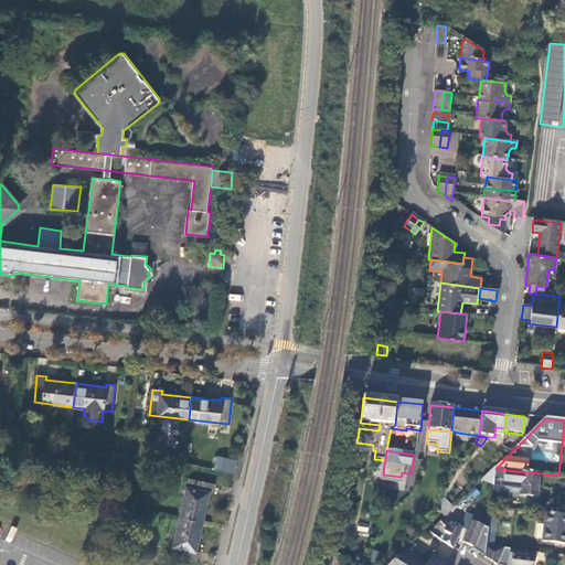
[(213,470),(234,472),(235,459),(215,456),(213,470)]
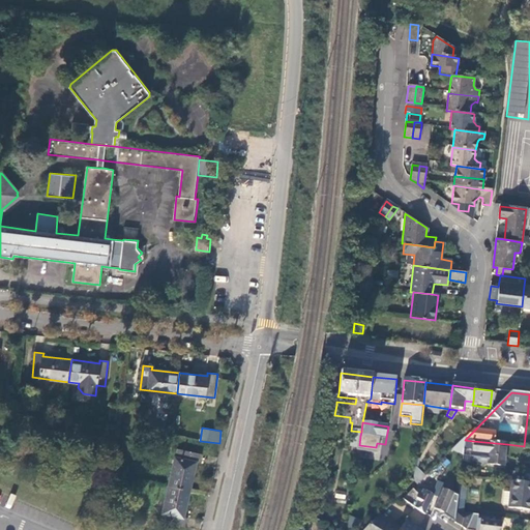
[(463,450),(472,451),(473,441),(465,440),(463,450)]
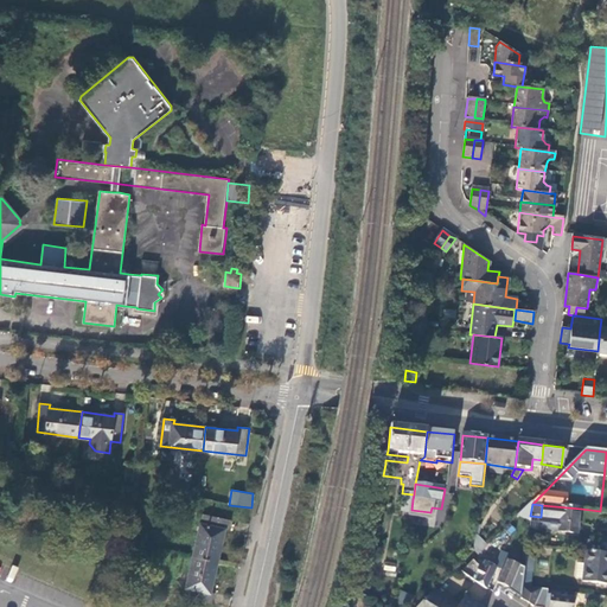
[(577,536),(581,509),(542,505),(541,517),(541,518),(560,521),(558,534),(577,536)]
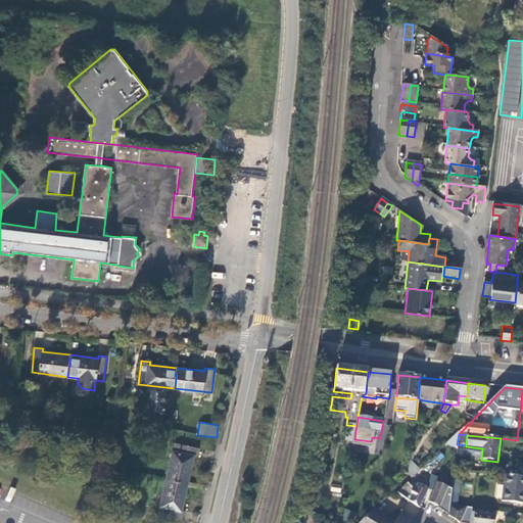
[(168,478),(189,483),(195,457),(197,458),(199,448),(175,443),(168,478)]
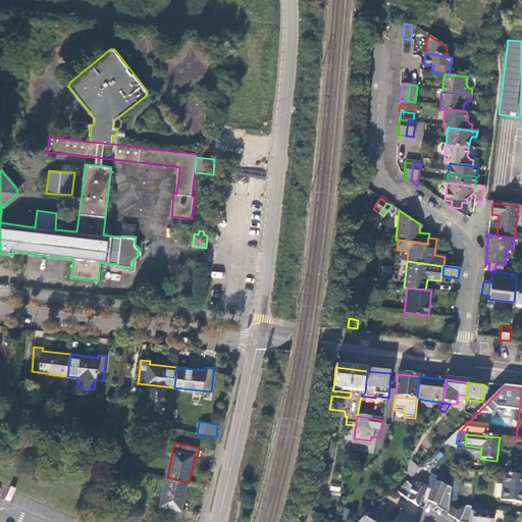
[(455,459),(463,460),(464,457),(480,459),(481,448),(465,446),(465,445),(456,444),(455,459)]
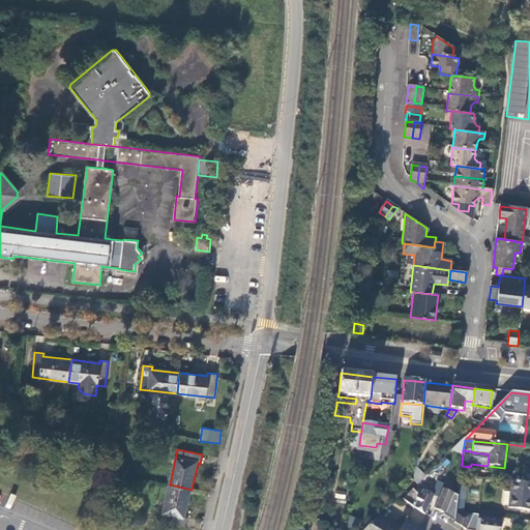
[(451,464),(455,459),(450,454),(446,460),(451,464)]
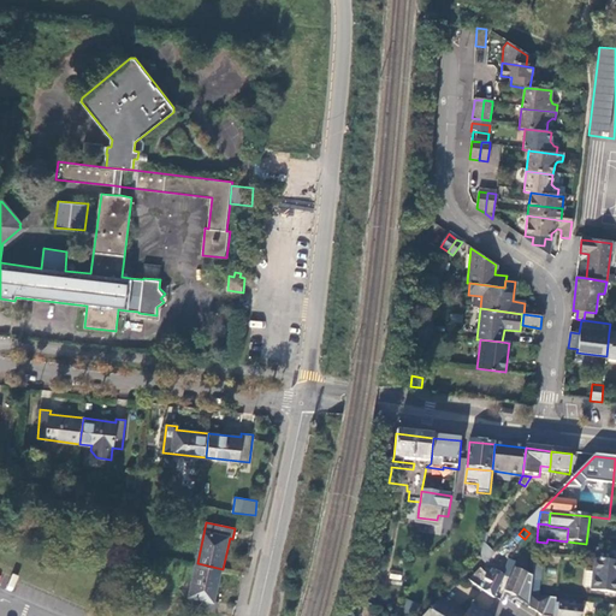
[(535,555),(545,556),(546,543),(537,542),(535,555)]
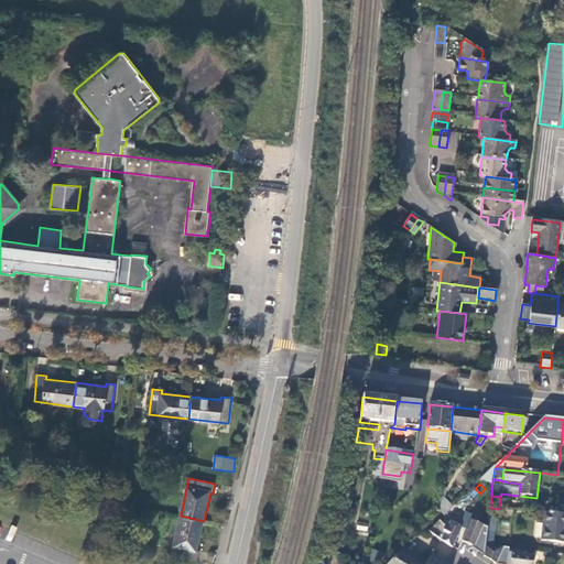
[(449,513),(453,501),(443,499),(440,511),(449,513)]
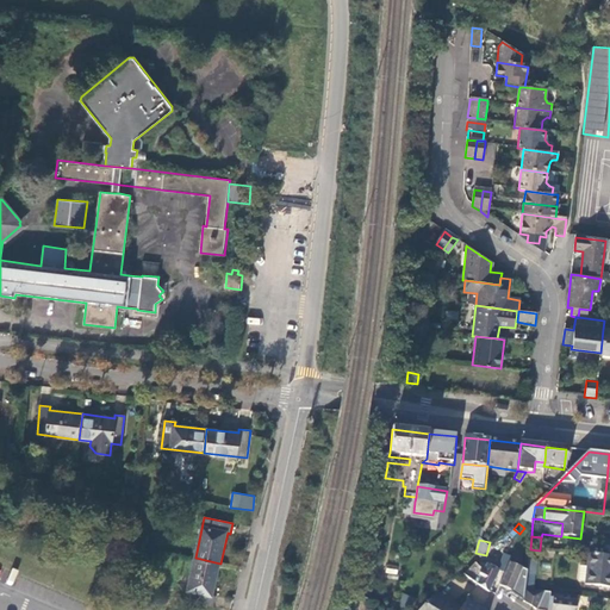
[(609,558),(609,547),(590,546),(590,555),(609,558)]
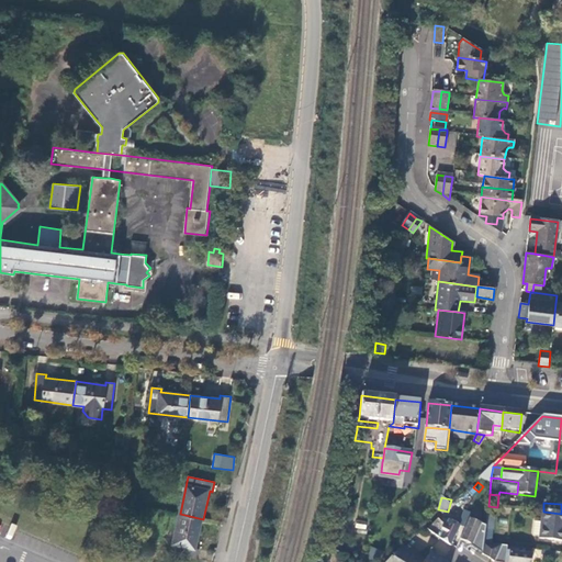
[(561,514),(543,512),(542,524),(540,537),(540,541),(561,542),(561,514)]
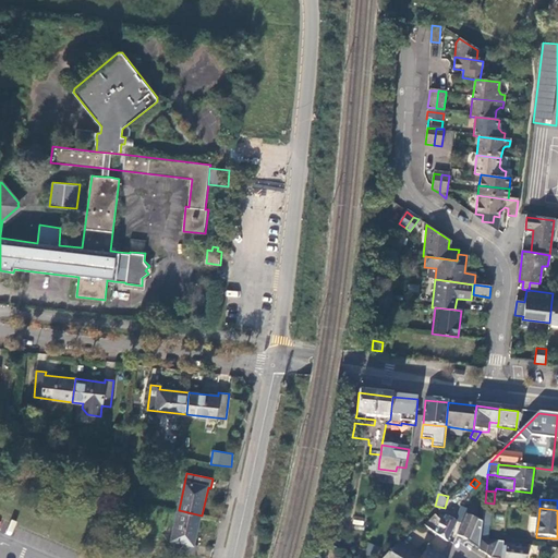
[(465,517),(468,511),(462,509),(457,520),(463,522),(465,517)]
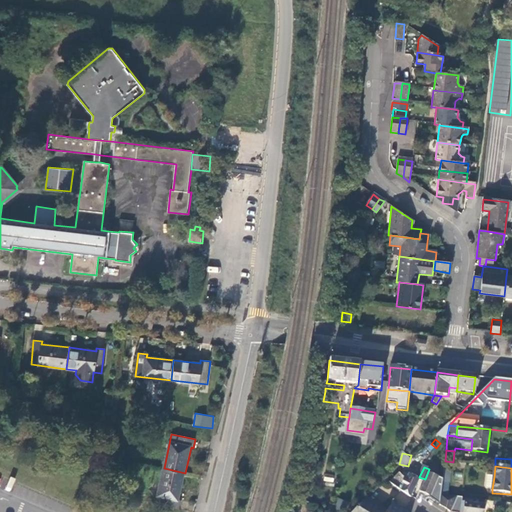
[(179,500),(185,473),(164,468),(156,504),(180,509),(182,500),(179,500)]
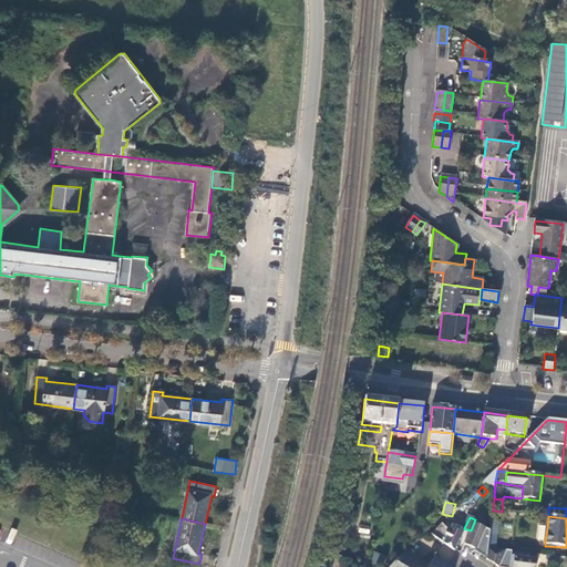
[(500,523),(491,522),(490,532),(490,535),(498,536),(500,523)]
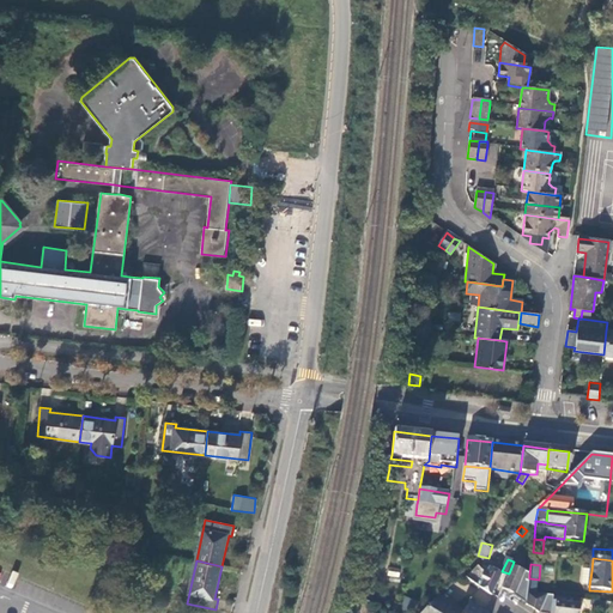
[(466,578),(492,596),(502,575),(489,569),(486,575),(480,574),(478,568),(466,578)]
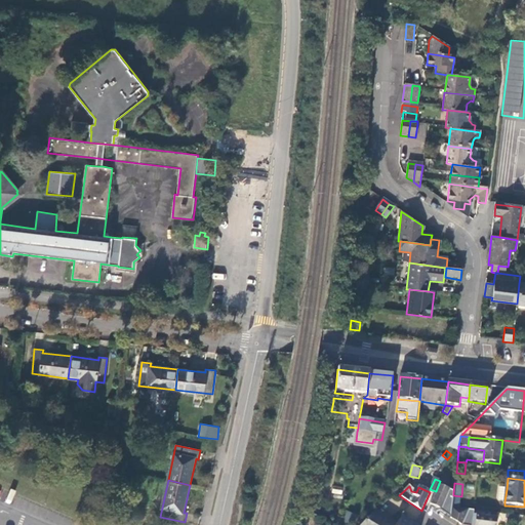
[(436,491),(431,506),(440,510),(440,511),(451,519),(452,509),(453,495),(453,492),(438,486),(436,491)]
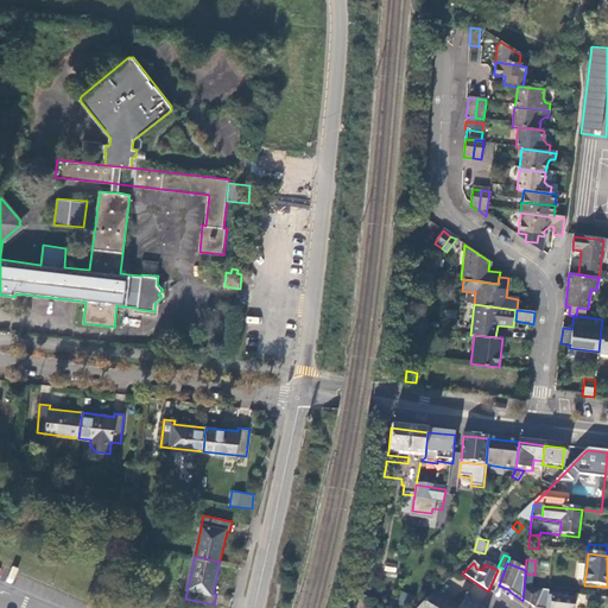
[(524,589),(523,601),(532,607),(536,607),(543,591),(524,589)]
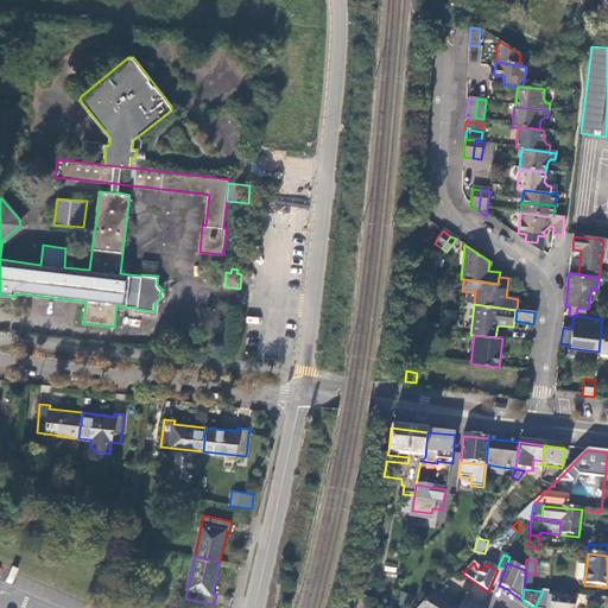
[(410,607),(415,597),(401,591),(397,603),(410,607)]
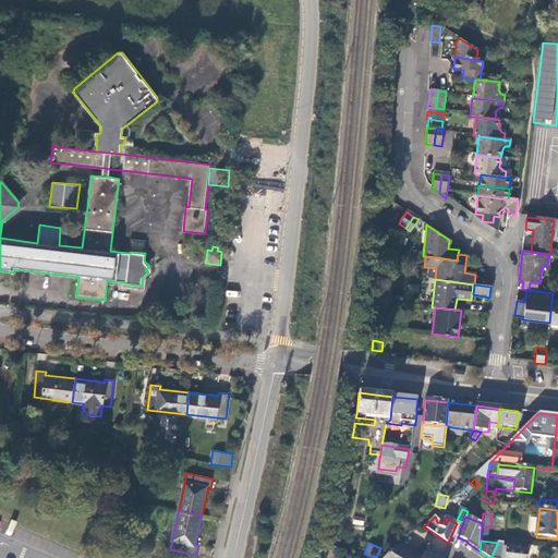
[(504,549),(501,557),(526,557),(529,550),(552,554),(554,548),(498,543),(498,548),(504,549)]
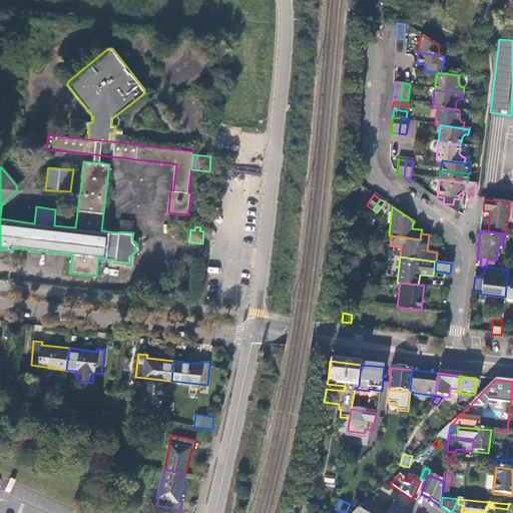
[(368,501),(356,512),(361,512),(371,503),(368,501)]
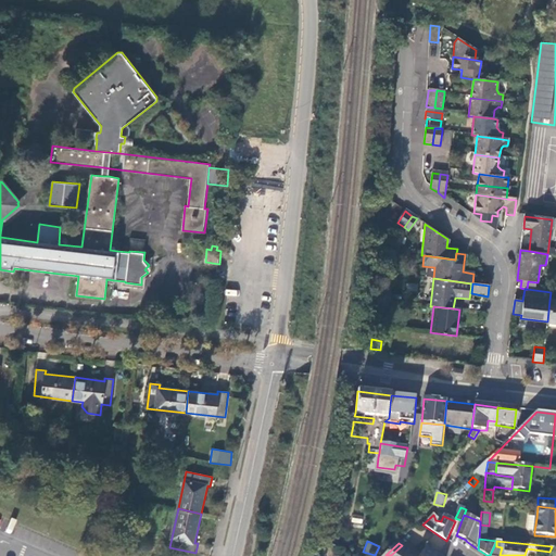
[(418,555),(402,545),(391,555),(418,555)]
